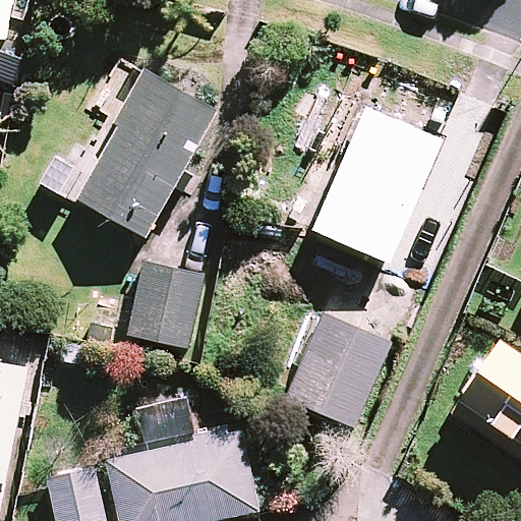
[(136,92),(113,80),(99,109),(121,120),(100,163),(63,145),(44,183),(148,237),(213,108),(146,73),(136,92)]
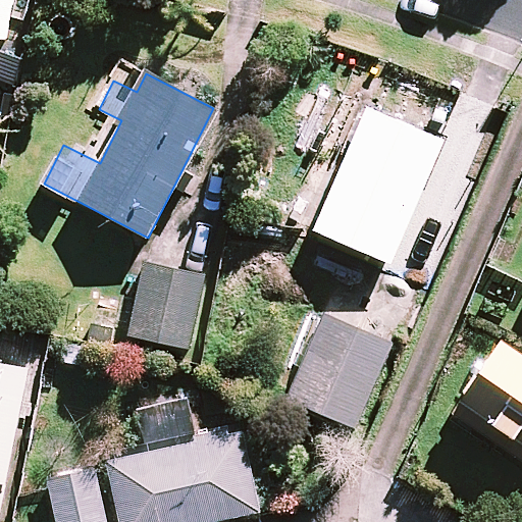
[(438,142),(342,101),(321,150),(344,159),(314,229),(388,261),(438,142)]
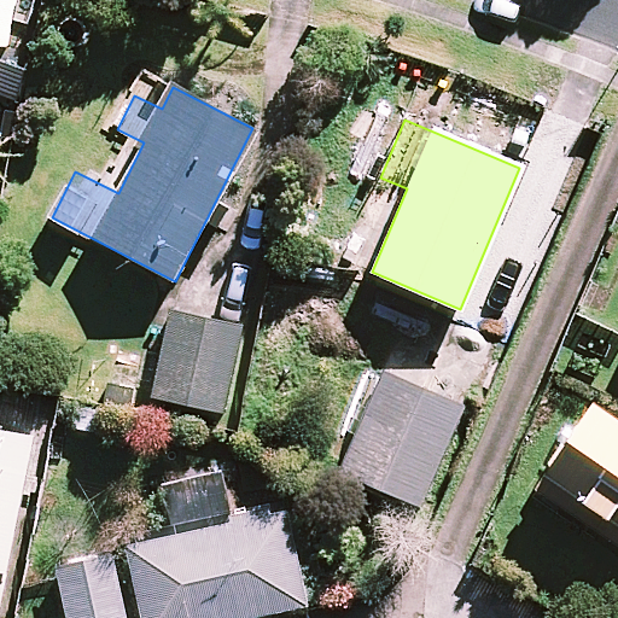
[(243,328),(173,312),(151,396),(221,414),(243,328)]
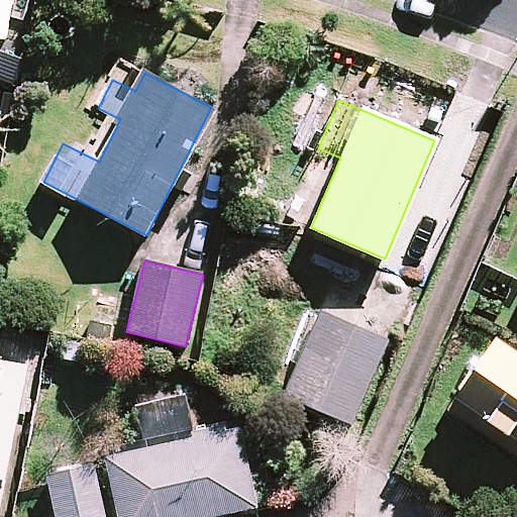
[(387,339),(321,311),(285,395),(350,423),(387,339)]
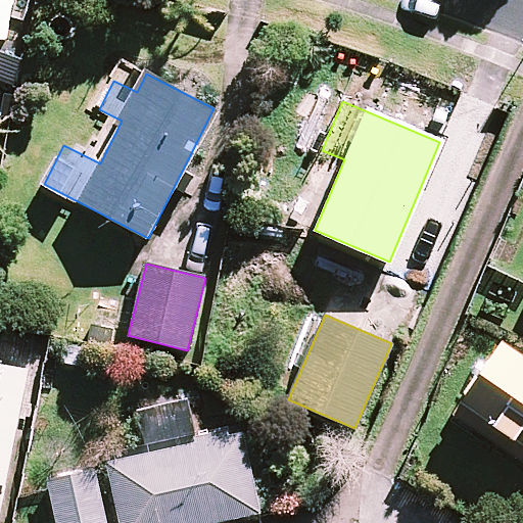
[(497,452),(501,447),(522,462),(522,358),(501,343),(485,367),(449,420),(497,452)]
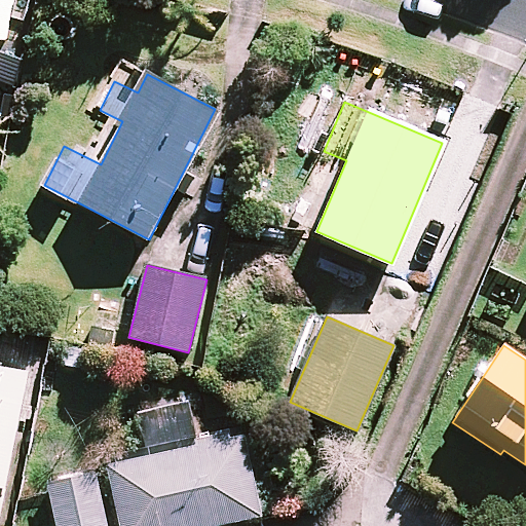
[(0,515),(30,373),(0,367),(0,515)]
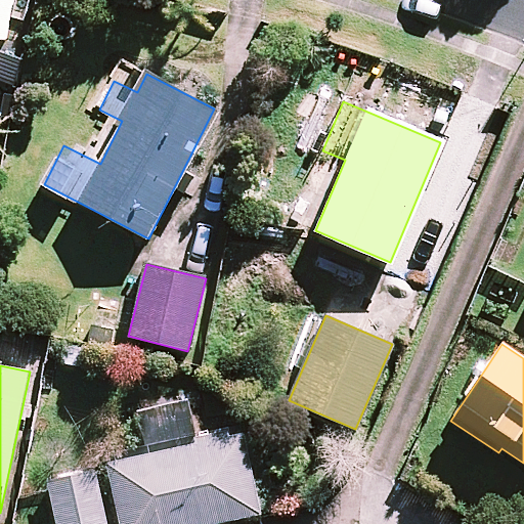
[(193,434),(187,403),(138,412),(144,443),(193,434)]
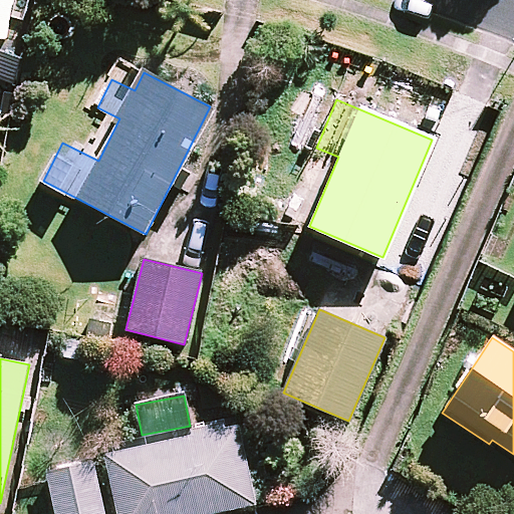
[(213,513),(255,505),(237,427),(106,455),(118,513),(213,513)]
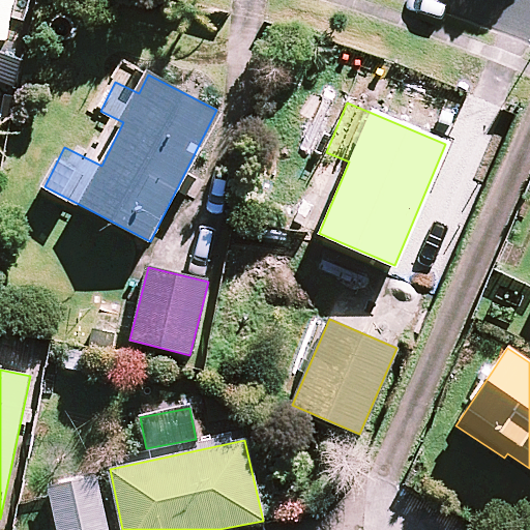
[(108,529),(96,475),(49,486),(58,529),(108,529)]
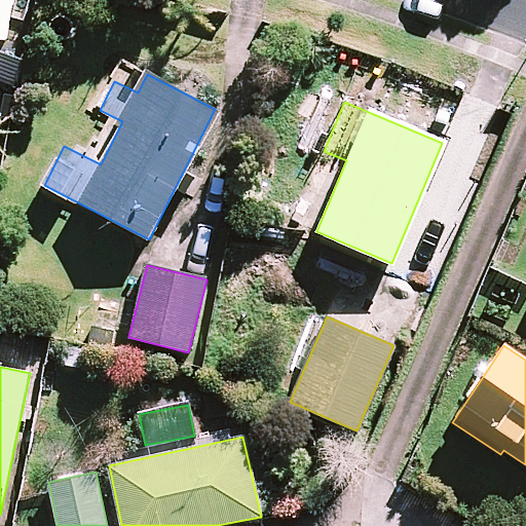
All buildings are outlined.
